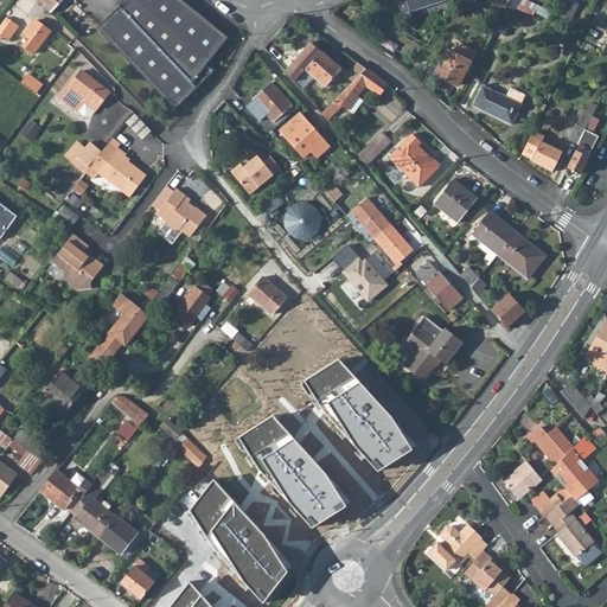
[(38,0),(51,13),(64,0),(38,0)]
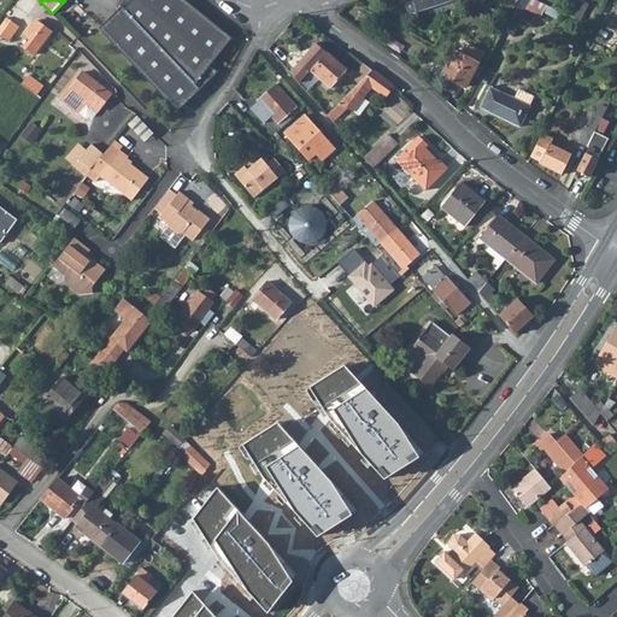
[(99,28),(177,110),(217,71),(210,66),(233,39),(184,0),(133,0),(125,10),(123,6),(99,28)]
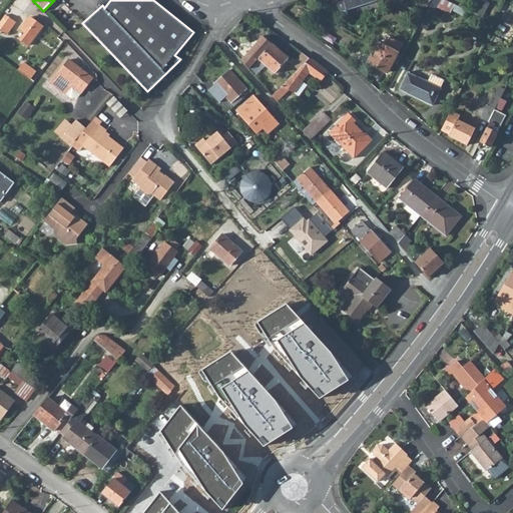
[(346,9),(343,0),(341,0),(336,2),(340,15),(343,16),(348,14),(346,9)]
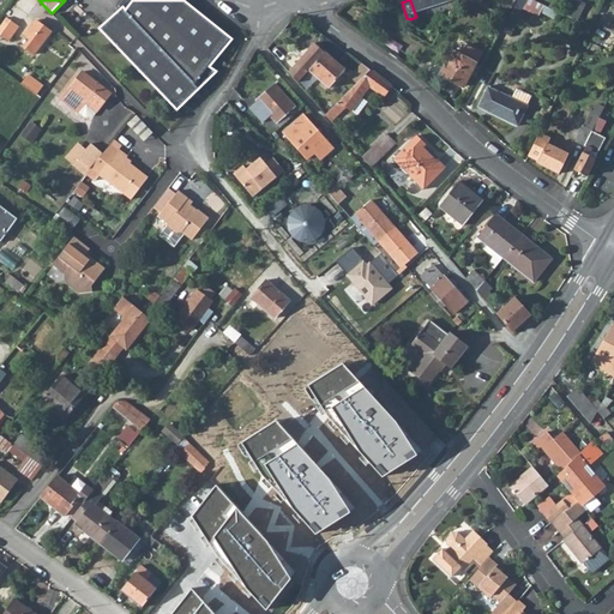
[(410,0),(414,11),(450,0),(410,0)]
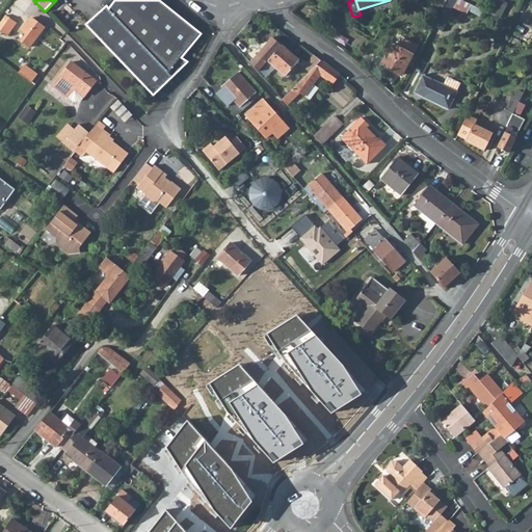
[(431,9),(414,0),(410,0),(408,4),(428,16),(431,9)]
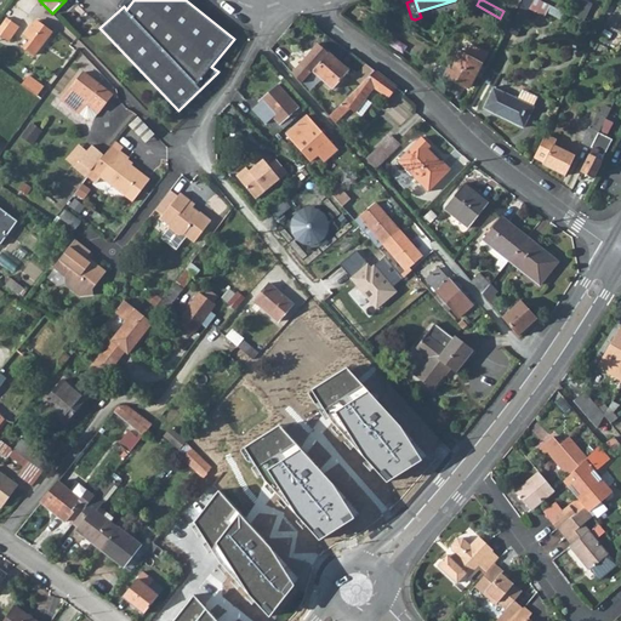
[(512,16),(506,30),(514,34),(524,15),(523,15),(530,0),(520,0),(517,6),(512,16)]
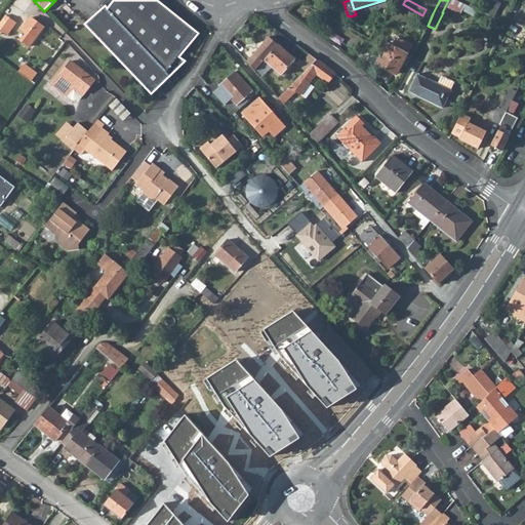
[(492,0),(489,9),(496,13),(501,1),(497,0),(492,0)]
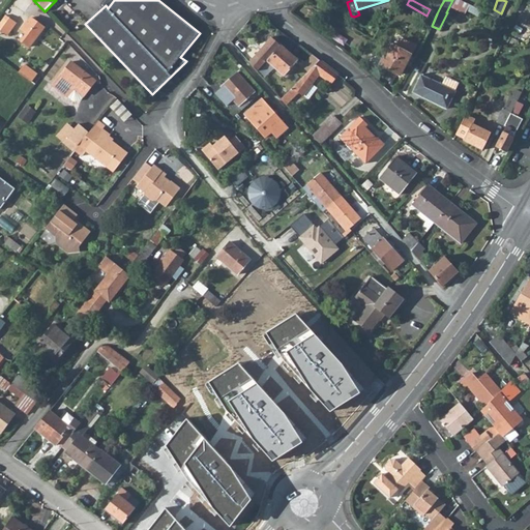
[(6,17),(0,25),(0,30),(4,34),(13,21),(6,17)]
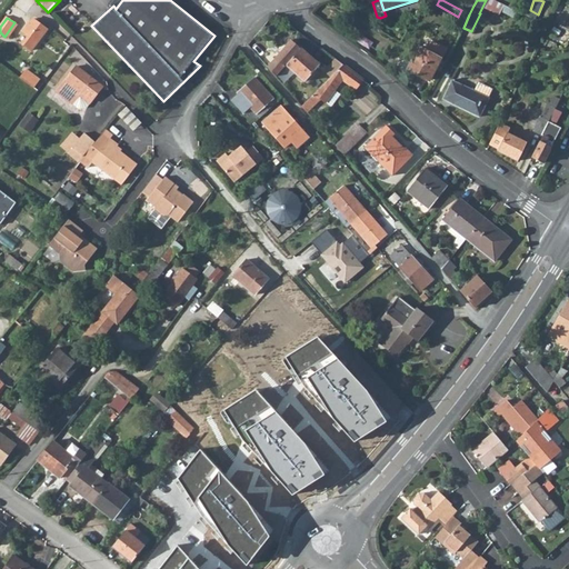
[(28,35),(21,43),(30,50),(46,29),(31,18),(22,31),(28,35)]
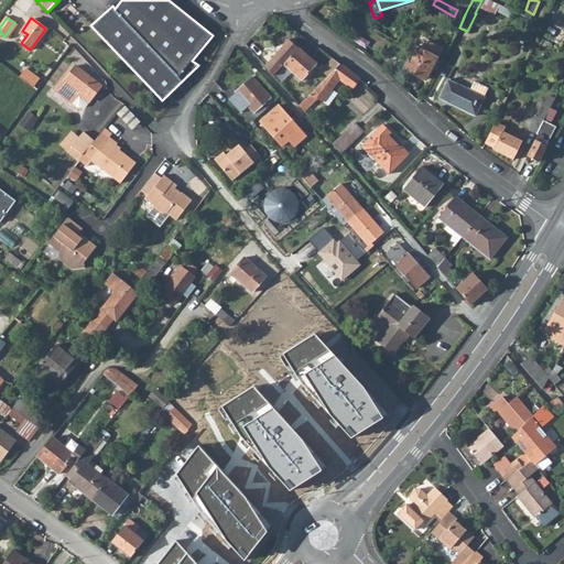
[(290,39),(264,66),(272,76),(283,64),(297,46),(290,39)]
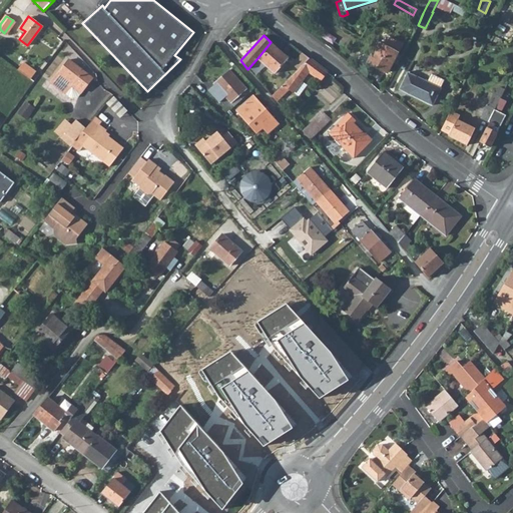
[(271,42),(258,58),(274,73),(288,57),(271,42)]
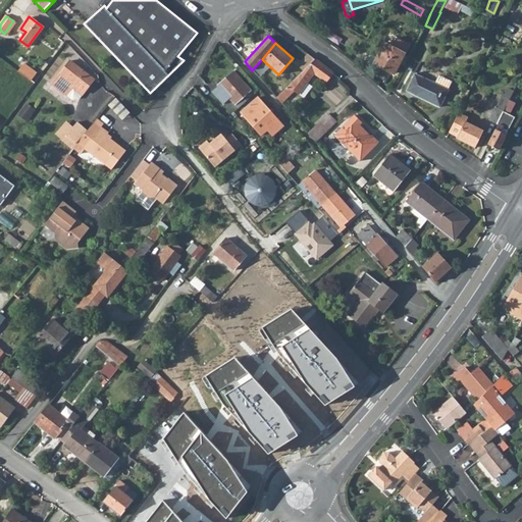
[(365,57),(374,62),(395,72),(406,51),(402,48),(400,51),(384,43),(379,51),(370,47),(365,57)]
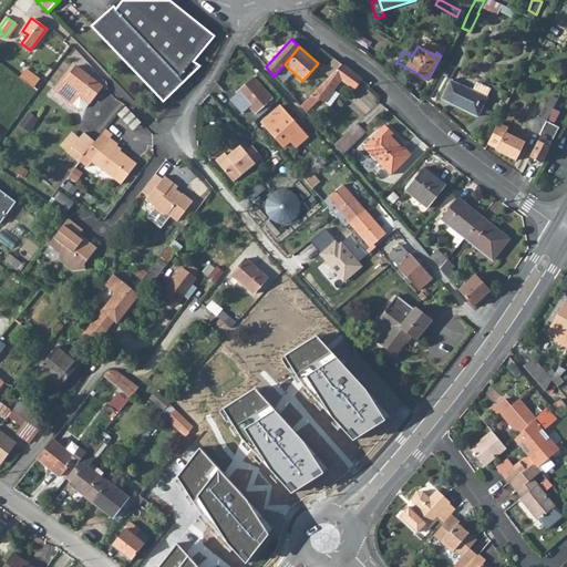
[(341,63),(300,105),(306,112),(319,98),(323,102),(340,78),(354,88),(361,79),(341,63)]
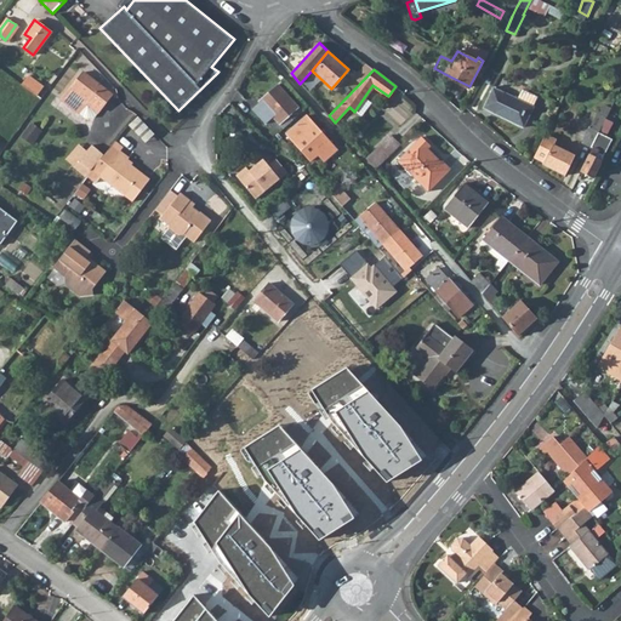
[(83,73),(69,90),(77,96),(70,104),(81,112),(87,104),(97,112),(110,95),(83,73)]
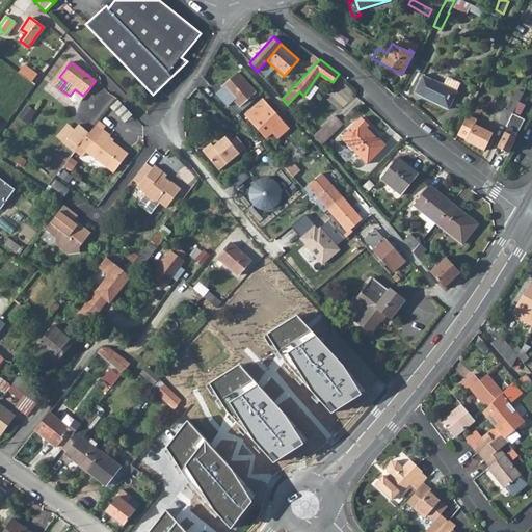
[(23,64),(18,72),(31,81),(36,75),(23,64)]
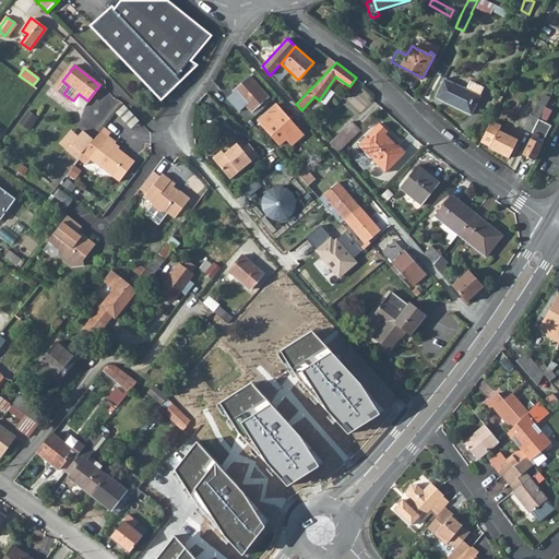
[(249,76),(233,91),(251,111),(268,97),(249,76)]
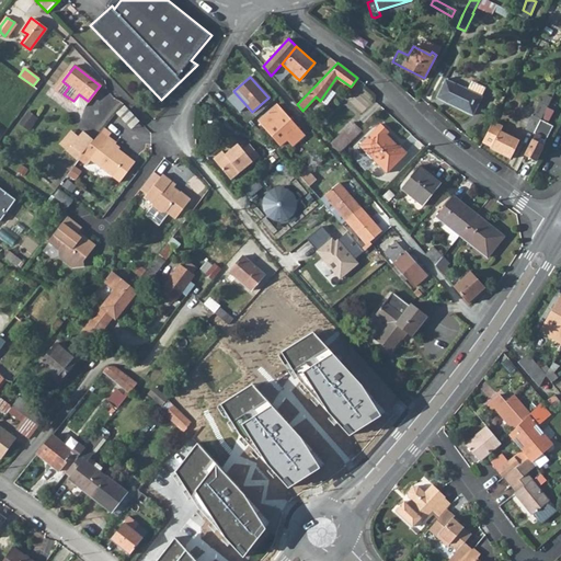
[(446,78),(436,98),(472,114),(481,95),(446,78)]
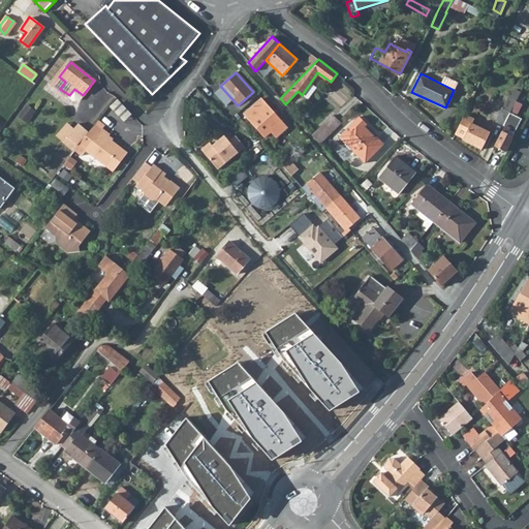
[(446,75),(443,82),(456,89),(459,83),(446,75)]
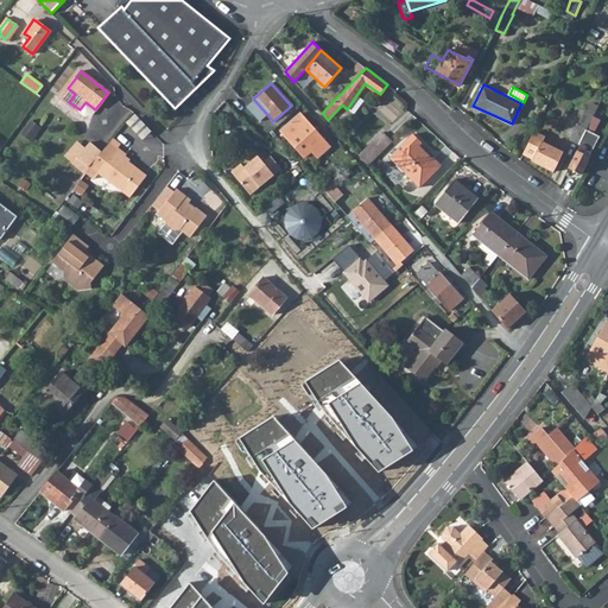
[(570,140),(577,144),(596,106),(589,102),(570,140)]
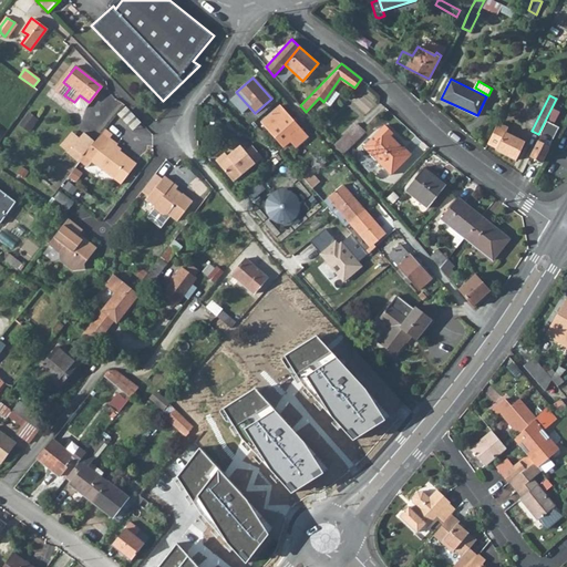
[(556,99),(538,134),(539,134),(529,157),(539,162),(548,145),(543,143),(563,102),(556,99)]
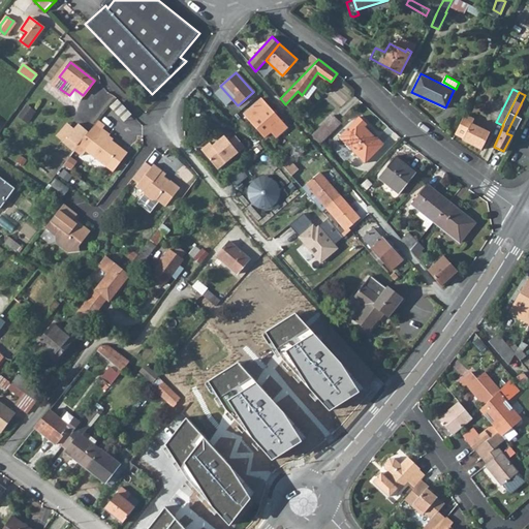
[(129,109),(118,96),(111,104),(124,119),(131,112),(129,109)]
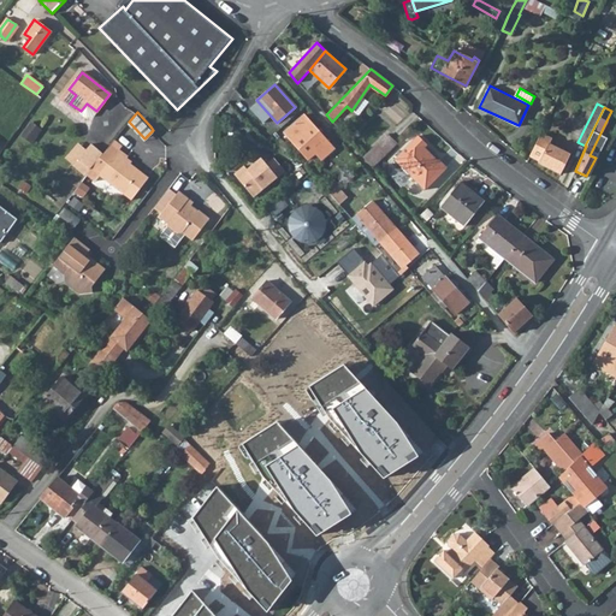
[(304,116),(285,132),(307,158),(314,153),(320,159),(332,148),(304,116)]
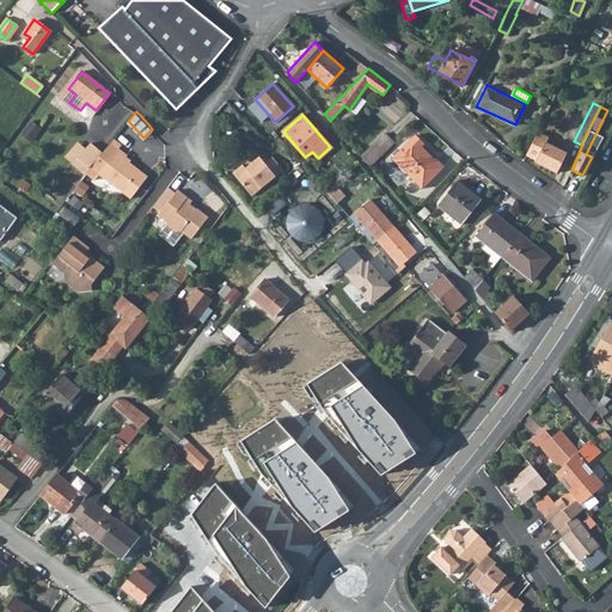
[(34,140),(43,127),(32,120),(23,133),(34,140)]
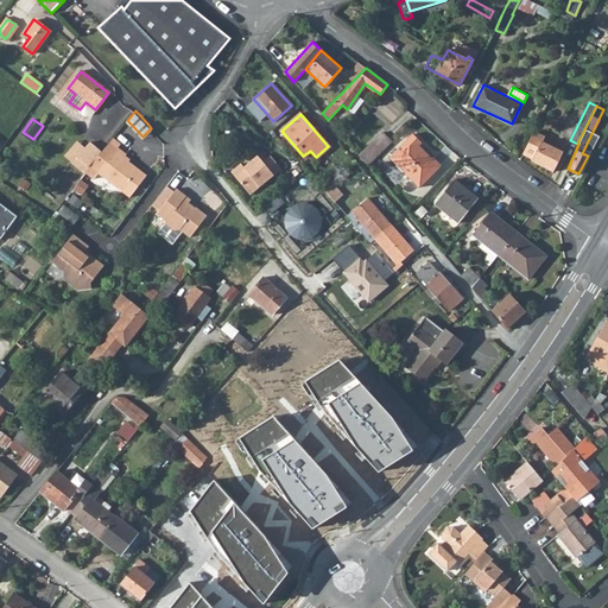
[(533,130),(521,153),(532,158),(531,160),(552,171),(563,151),(542,140),(544,134),(533,130)]
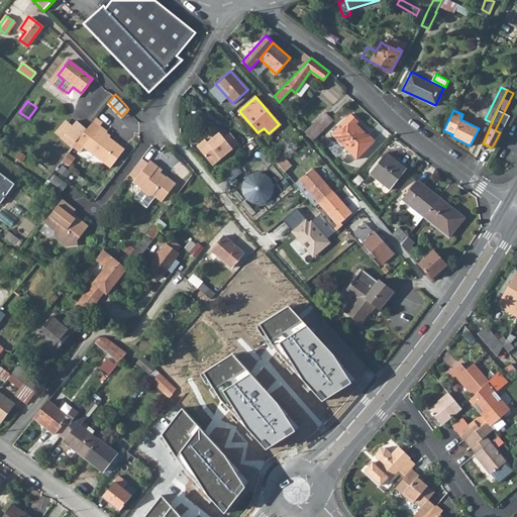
[(324,111),(304,131),(312,140),(332,120),(324,111)]
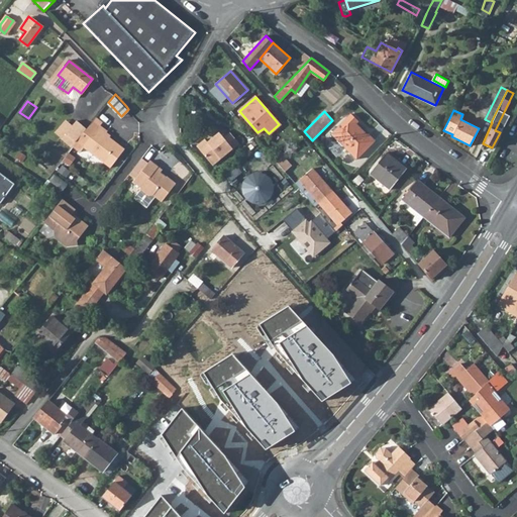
[(349,113),(330,133),(355,158),(374,138),(368,132),(366,134),(354,123),(356,120),(349,113)]
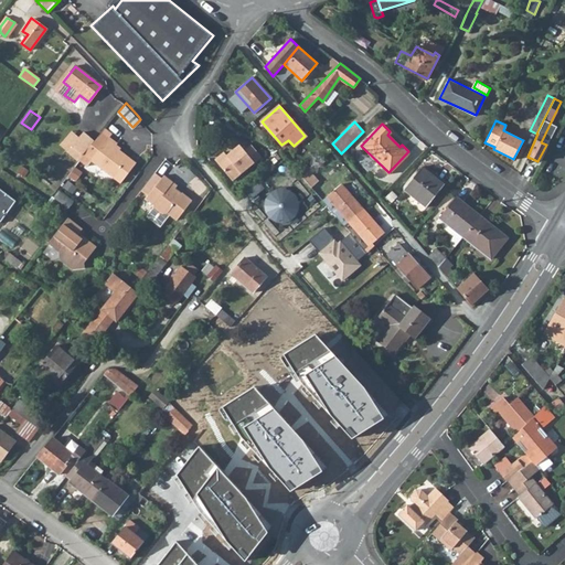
[(81,157),(81,158),(88,163),(93,158),(121,180),(137,160),(116,145),(118,140),(109,134),(112,130),(105,125),(92,142),(87,149),(81,157)]
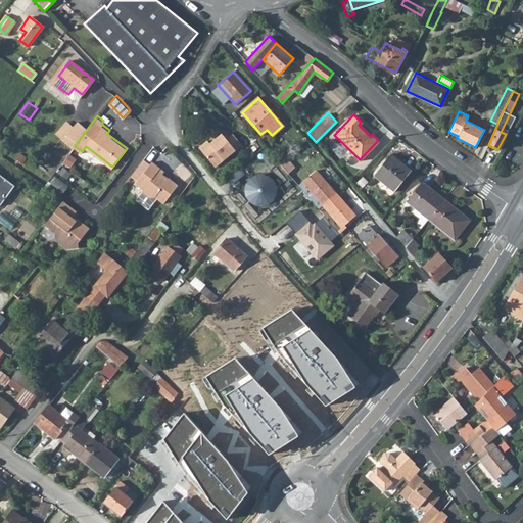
[(64,137),(67,139),(73,132),(81,138),(85,132),(76,124),(64,137)]
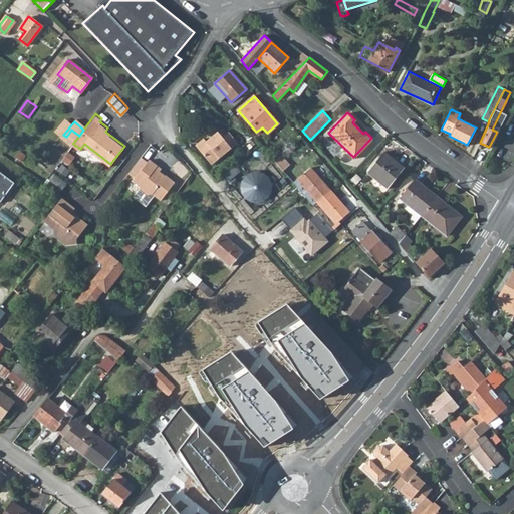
[(71,130),(66,137),(73,143),(79,136),(71,130)]
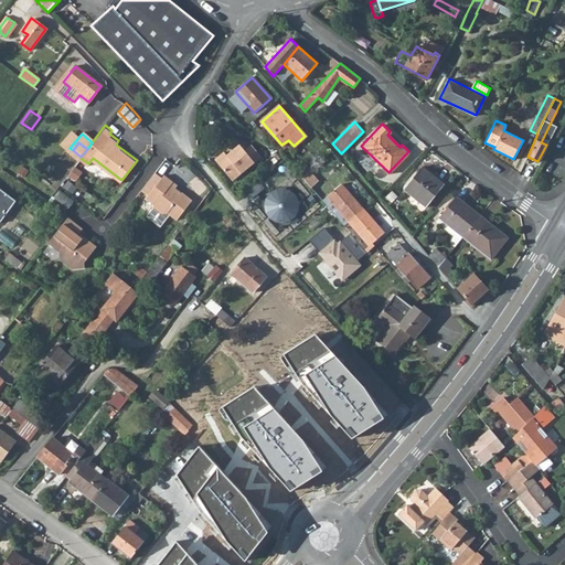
[(249,144),(244,149),(238,144),(228,152),(244,169),(260,157),(249,144)]
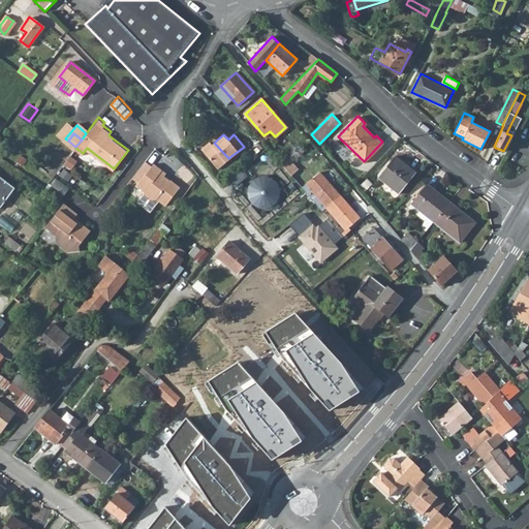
[(228,158),(214,143),(212,145),(209,142),(200,148),(217,167),(228,158)]
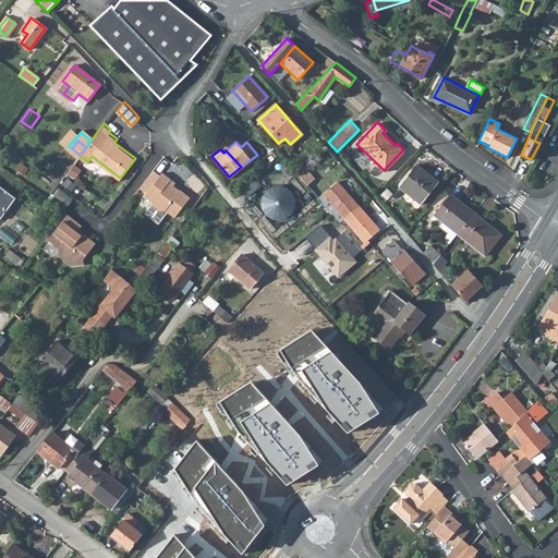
[(415,164),(399,185),(421,203),(437,180),(415,164)]
